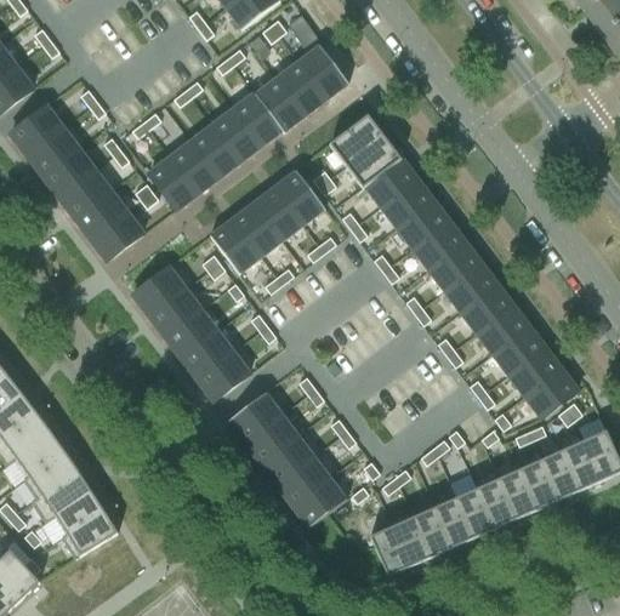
[(16,0),(11,4),(20,16),(28,10),(21,0),(16,0)]
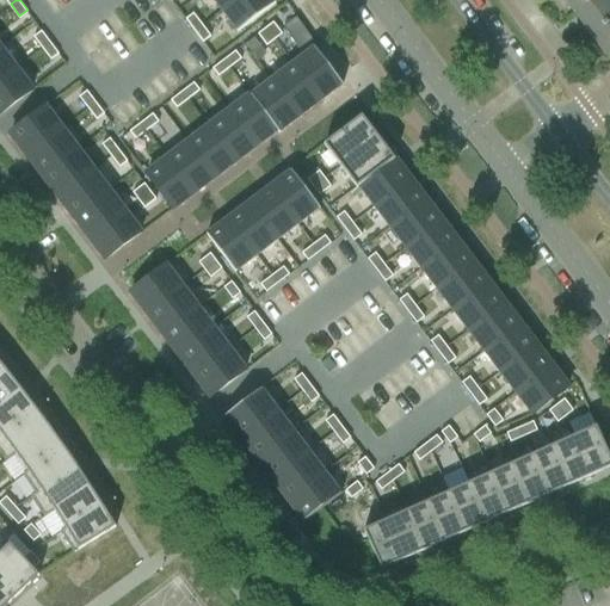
[(233,0),(222,8),(238,29),(276,0),(233,0)]
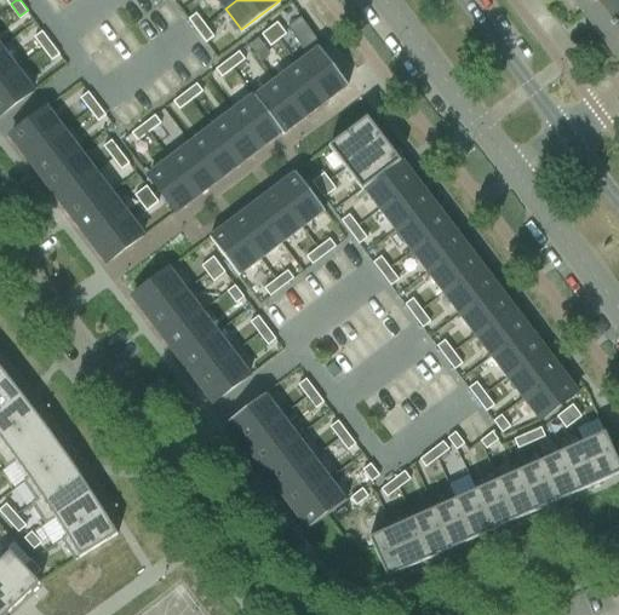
[(592,0),(582,9),(600,32),(618,17),(618,0),(592,0)]
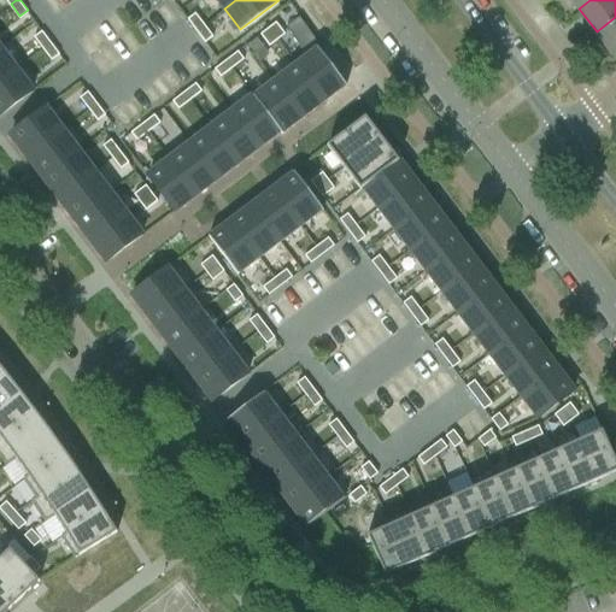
[(195,10),(187,16),(197,28),(204,22),(195,10)]
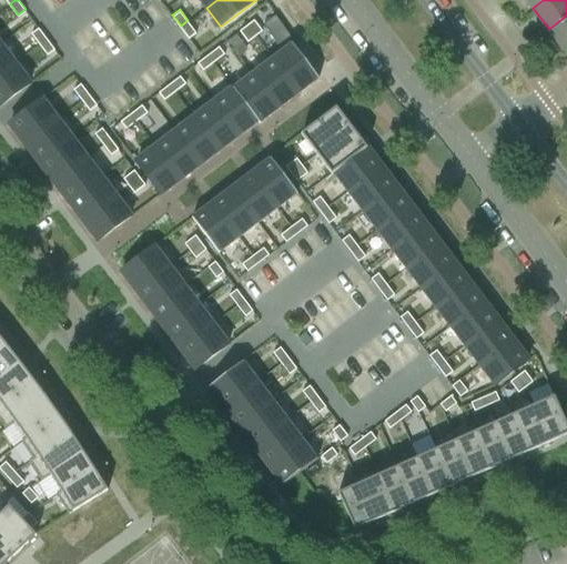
[(566,16),(549,29),(566,51),(566,16)]
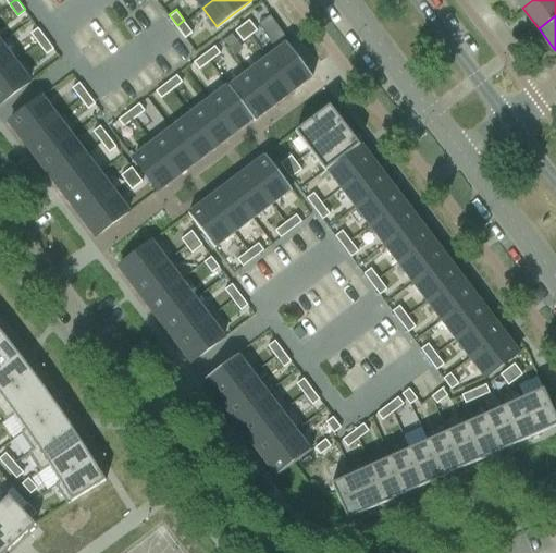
[(249,17),(242,23),(250,34),(257,28),(249,17)]
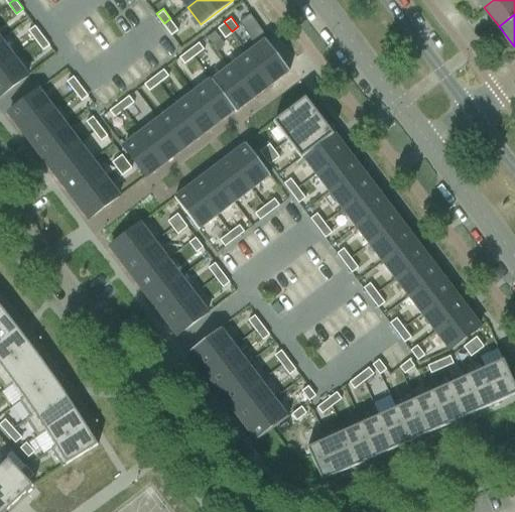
[(170,18),(164,23),(171,33),(178,28),(170,18)]
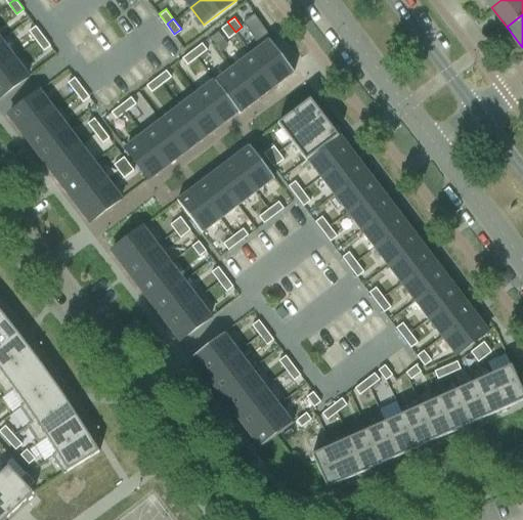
[(227,22),(221,27),(228,37),(235,32),(227,22)]
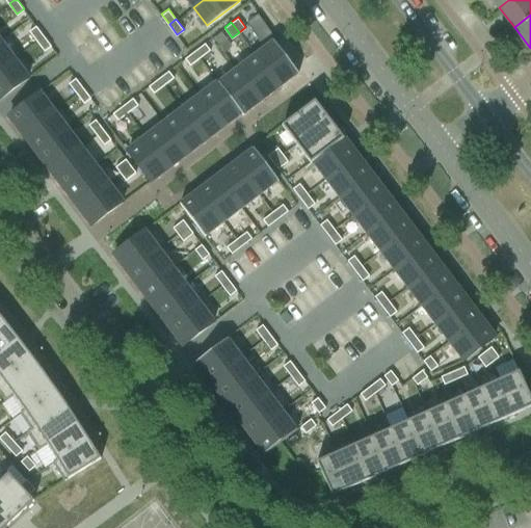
[(36,24),(29,29),(37,40),(44,34),(36,24)]
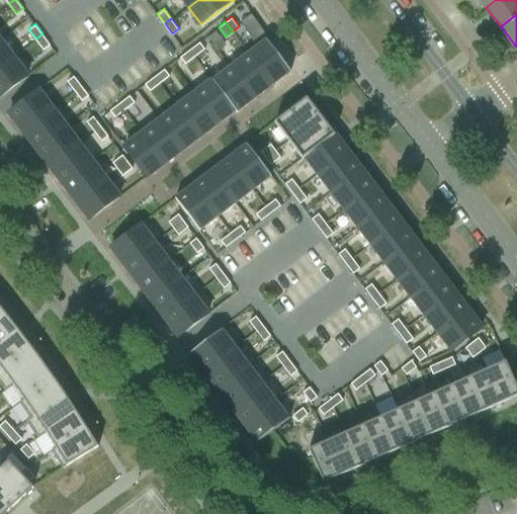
[(42,33),(36,38),(44,49),(50,44),(42,33)]
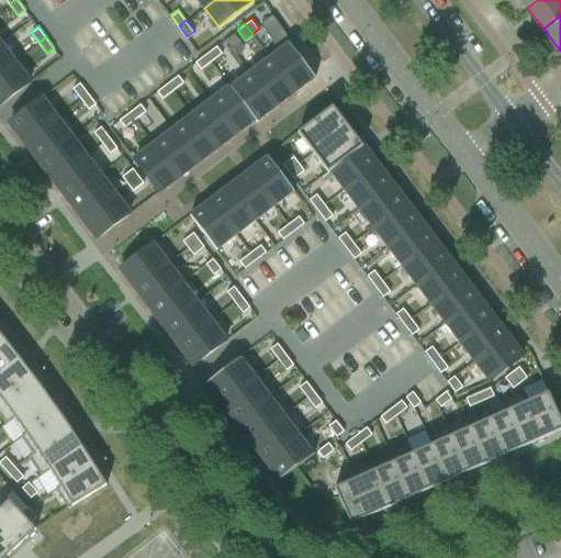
[(289,41),(269,55),(295,90),(315,75),(289,41)]
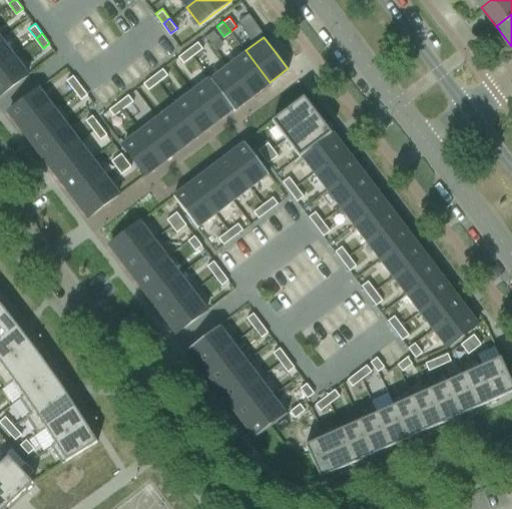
[(1,38),(0,38),(0,66),(14,56),(1,38)]
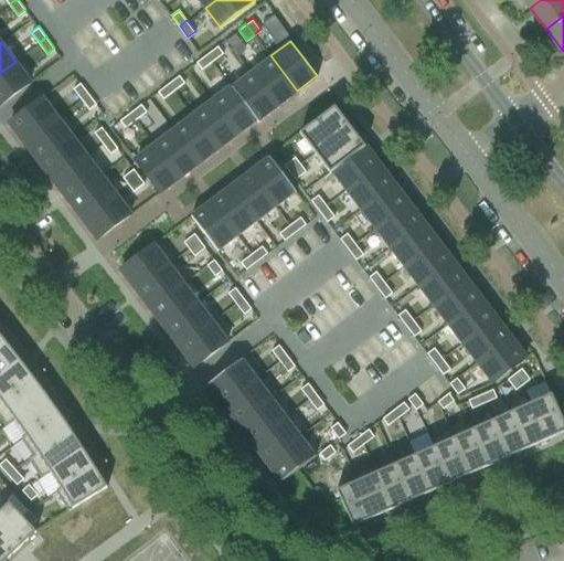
[(217,44),(208,52),(213,60),(223,52),(217,44)]
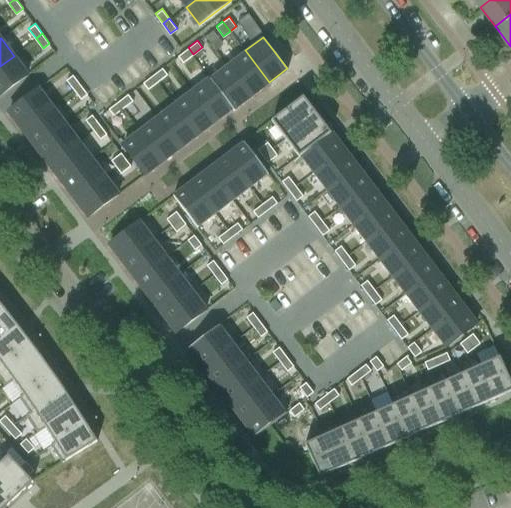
[(188,47),(178,55),(183,61),(193,54),(188,47)]
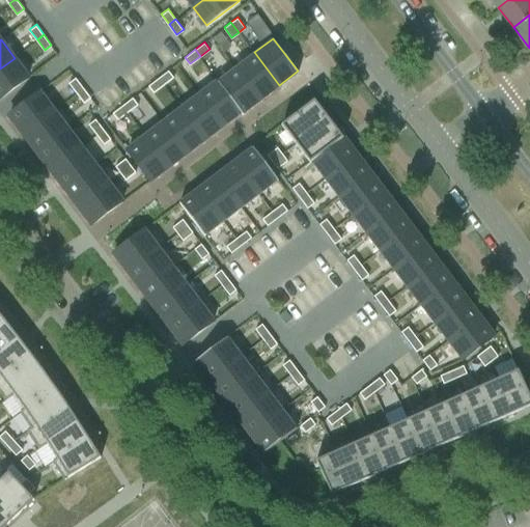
[(254,52),(235,66),(260,100),(279,85),(254,52)]
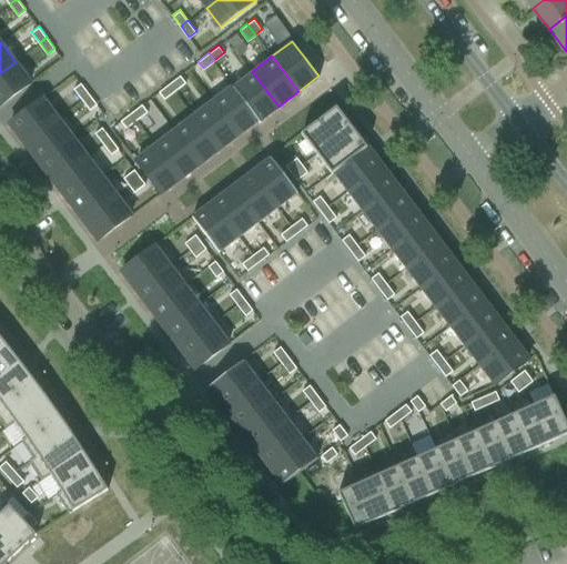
[(16,62),(0,73),(0,103),(30,81),(16,62)]
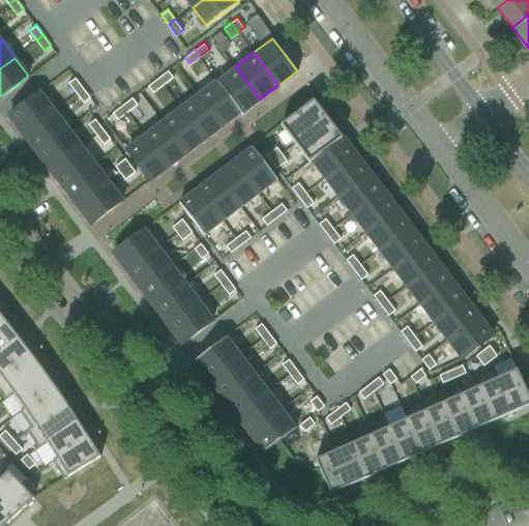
[(235,66),(216,81),(240,110),(242,113),(260,99),(235,66)]
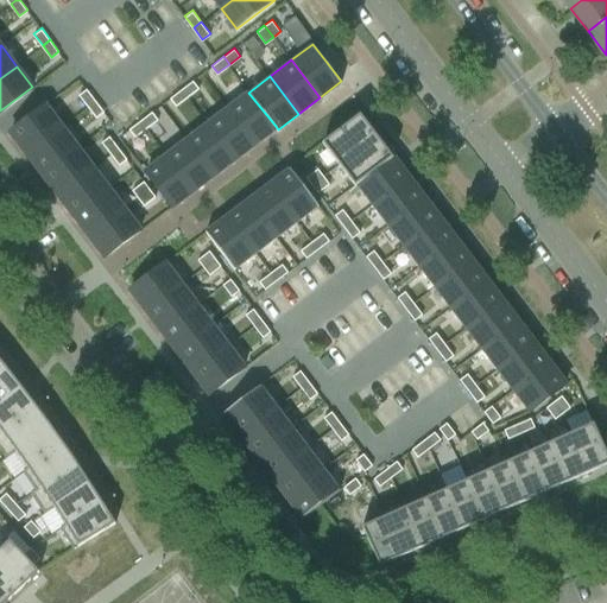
[(194,80),(182,88),(188,95),(200,87),(194,80)]
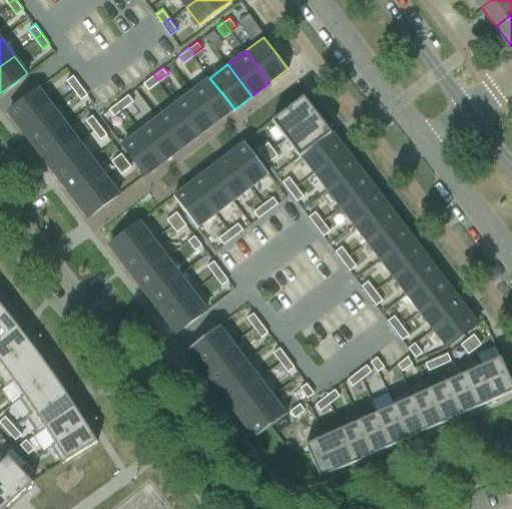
[(73,74),(66,79),(74,88),(80,83),(73,74)]
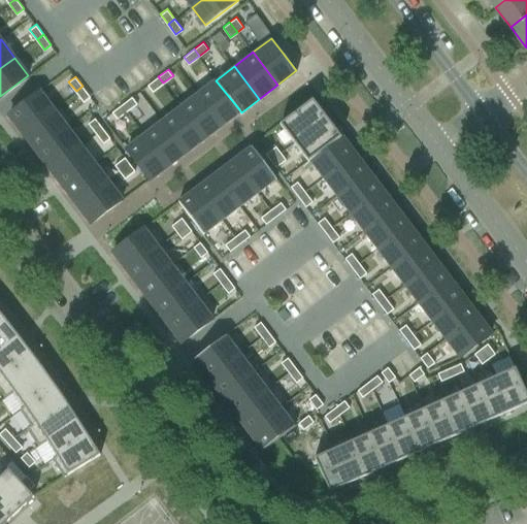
[(158,76),(147,84),(153,91),(163,83),(158,76)]
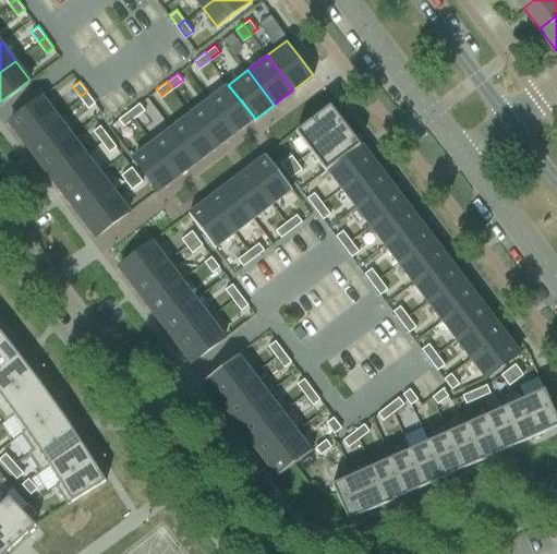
[(228,85),(209,99),(233,131),(253,116),(228,85)]
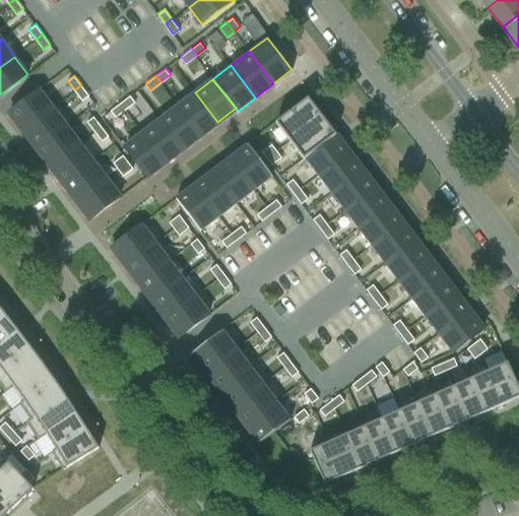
[(81,84),(75,89),(82,100),(89,94),(81,84)]
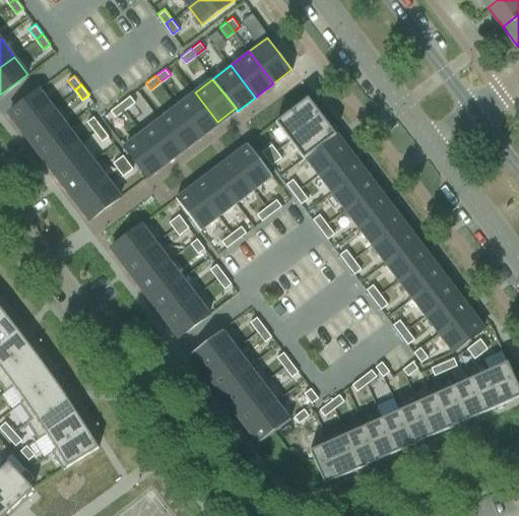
[(39,88),(9,111),(22,129),(52,107),(39,88)]
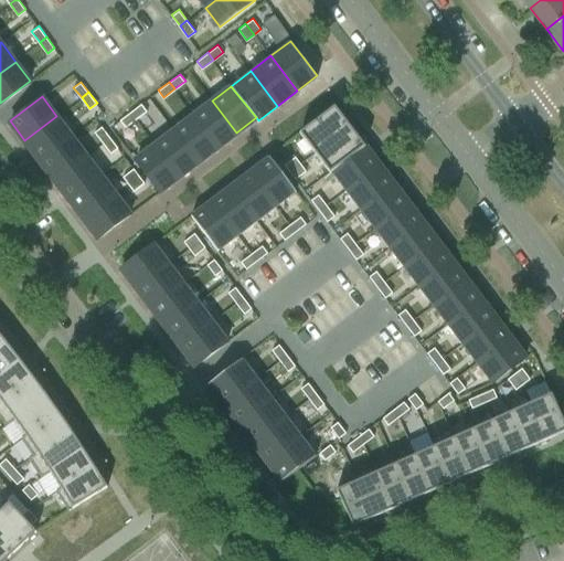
[(212,101),(193,115),(217,147),(236,133),(212,101)]
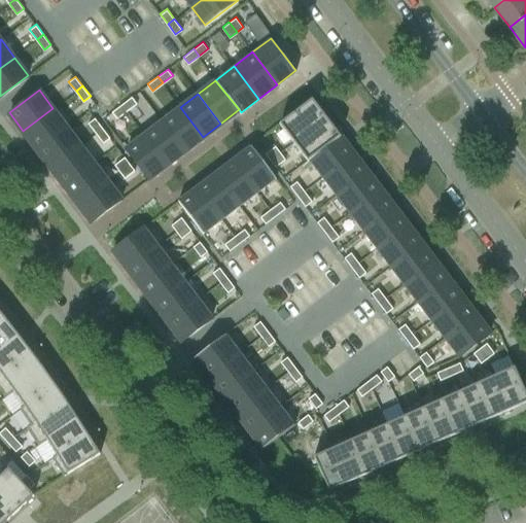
[(132,96),(121,103),(127,110),(137,102),(132,96)]
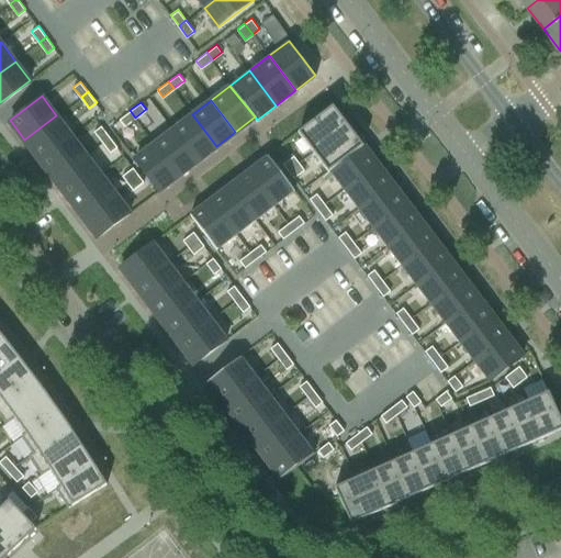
[(333,104),(298,131),(313,151),(348,124),(333,104)]
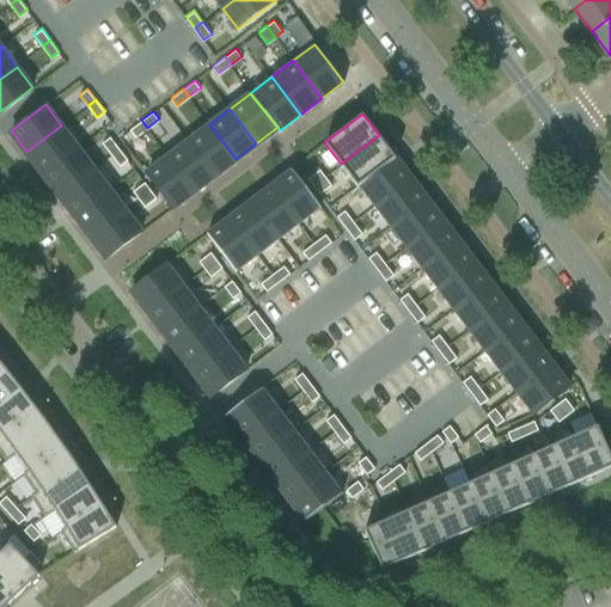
[(141,120),(130,128),(136,136),(147,128),(141,120)]
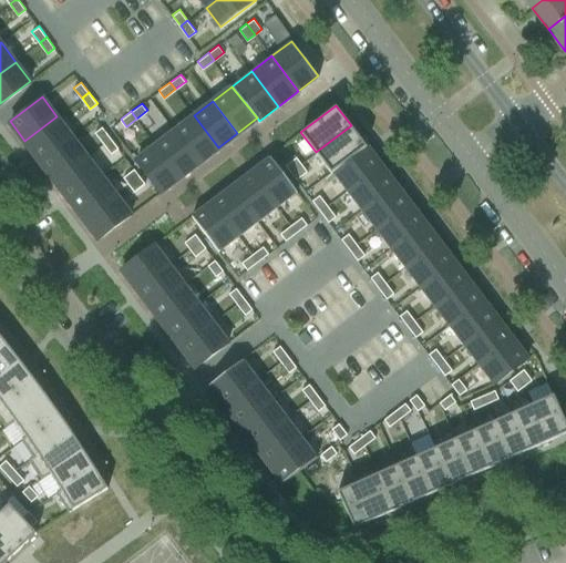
[(194,115),(174,130),(198,162),(218,147),(194,115)]
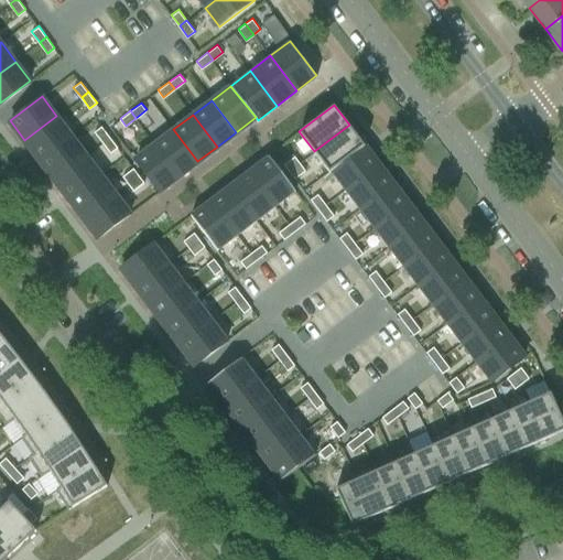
[(56,116),(24,140),(39,159),(71,135),(56,116)]
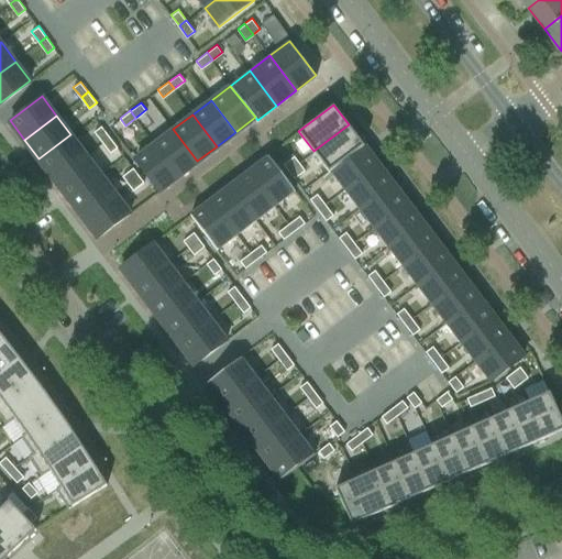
[(101,124),(95,130),(102,141),(110,135),(101,124)]
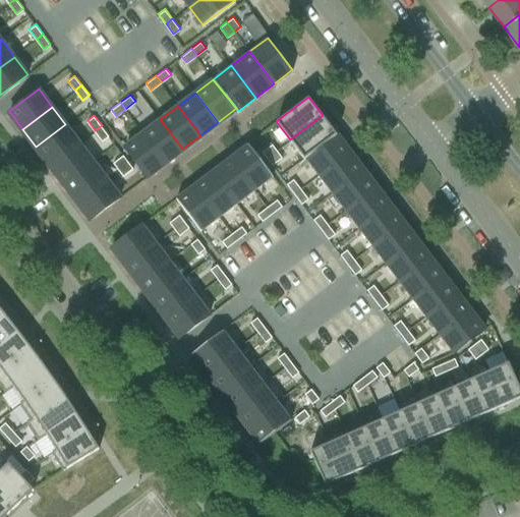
[(323,115),(290,139),(304,158),(307,156),(306,155),(336,132),(323,115)]
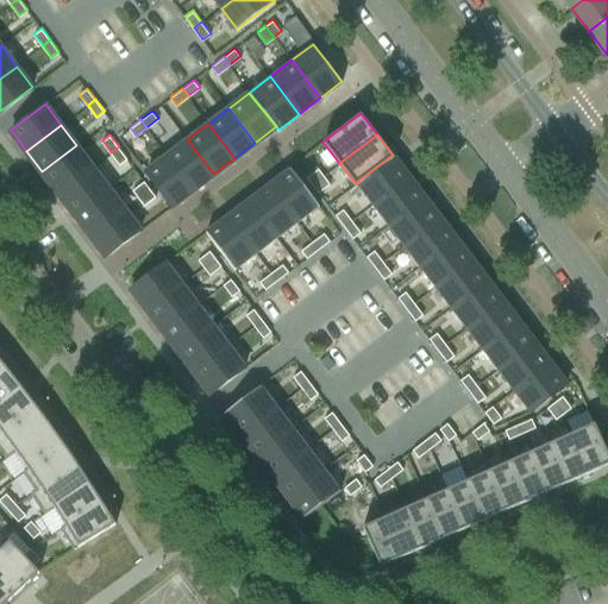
[(187,139),(167,155),(193,189),(213,174),(187,139)]
